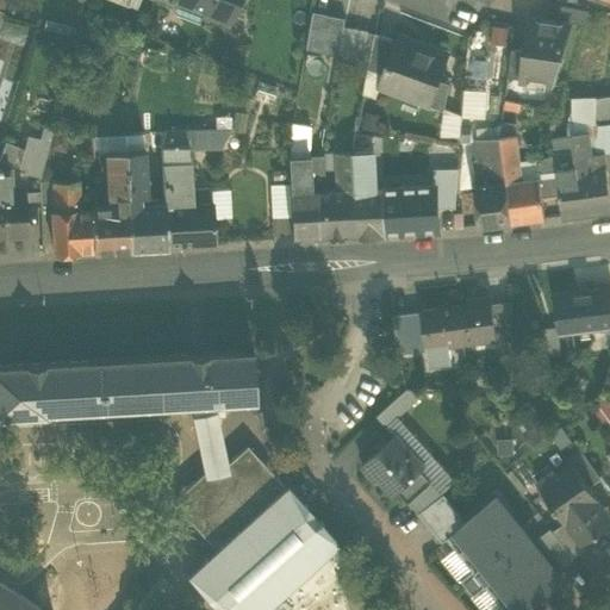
[(150,0),(150,4),(172,11),(175,0),(150,0)]
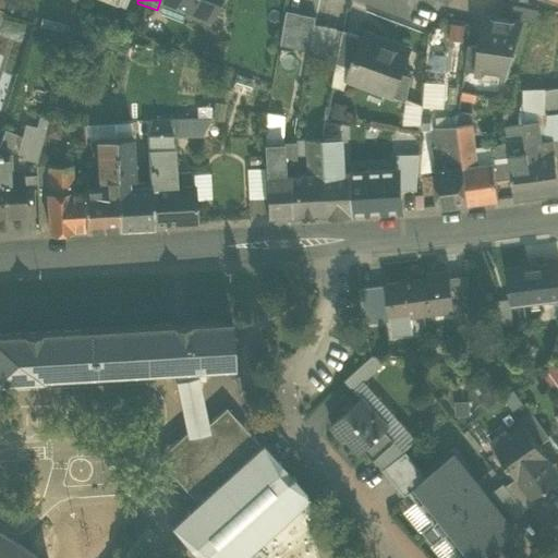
[(185,11),(207,19),(214,0),(172,0),(186,5),(185,11)]
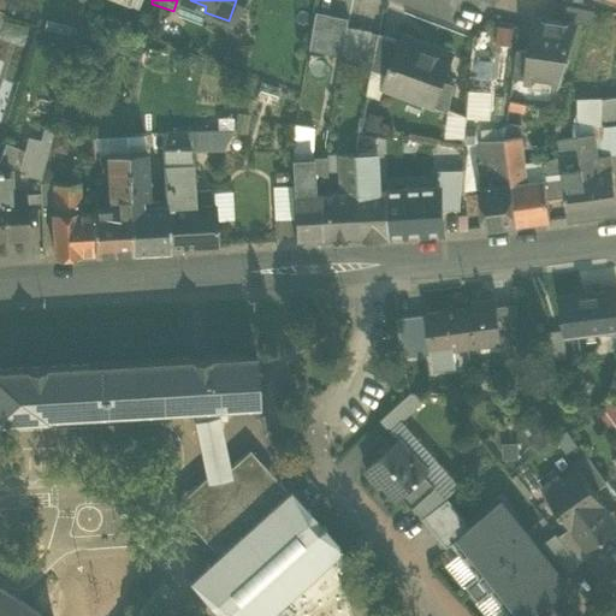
[(578,21),(591,24),(596,10),(567,4),(566,21),(576,23),(578,21)]
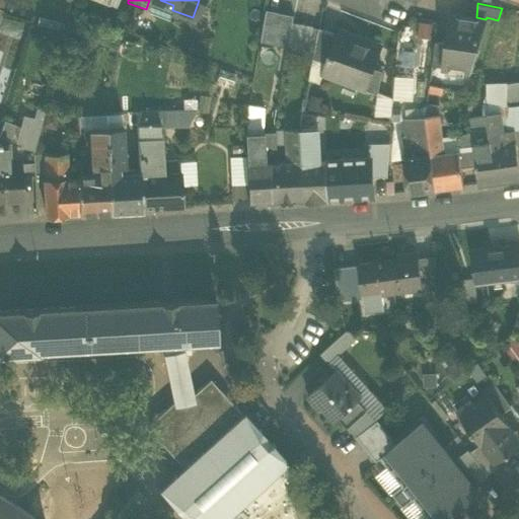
[(261,35),(289,41),(293,20),(294,14),(266,9),(261,35)]
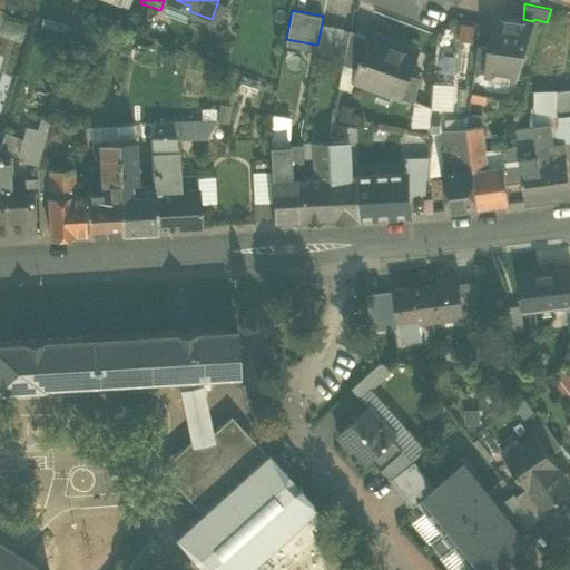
[(488,74),(516,77),(533,21),(523,19),(495,16),(491,47),(488,74)]
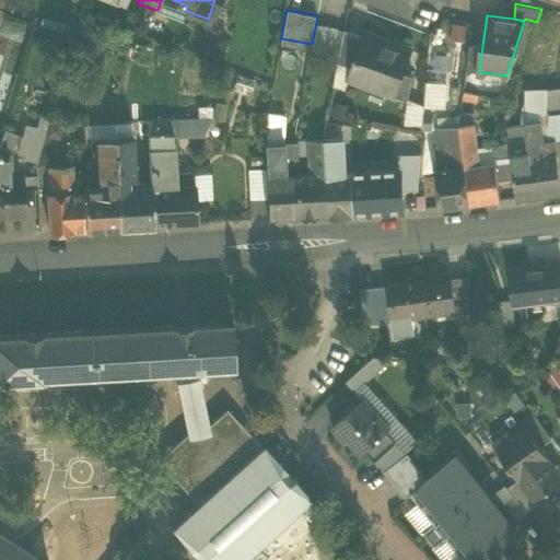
[(339,27),(316,22),(312,44),(311,48),(335,53),(339,27)]
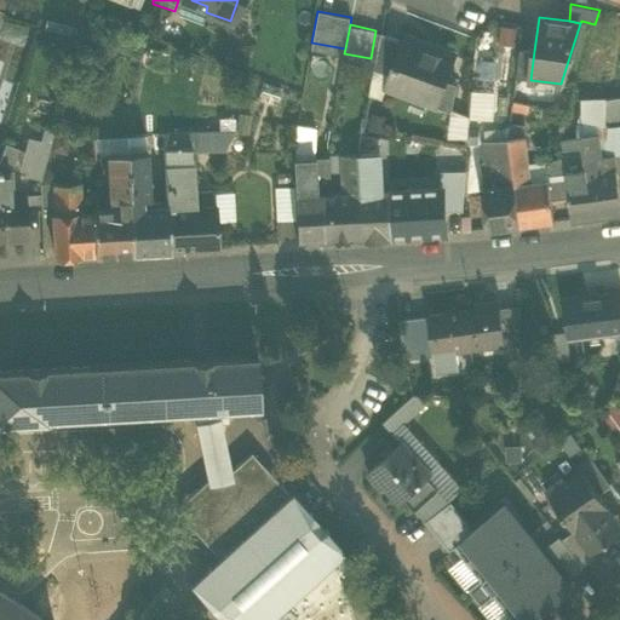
[(498,24),(497,42),(514,42),(514,26),(498,24)]
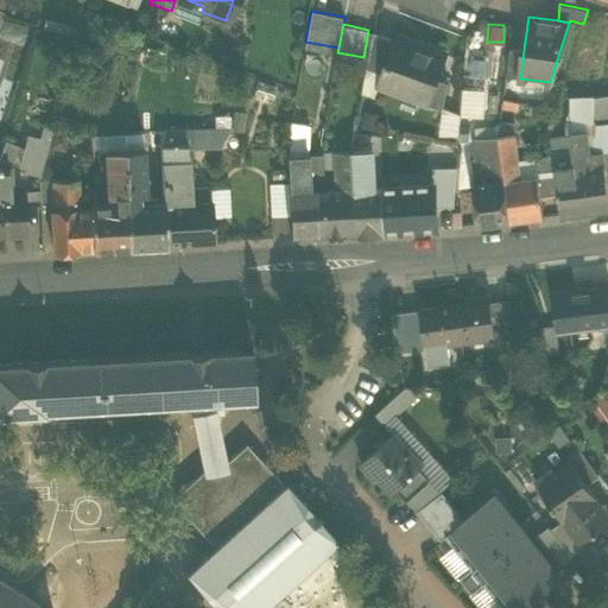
[(367,67),(381,73),(394,39),(374,32),(367,67)]
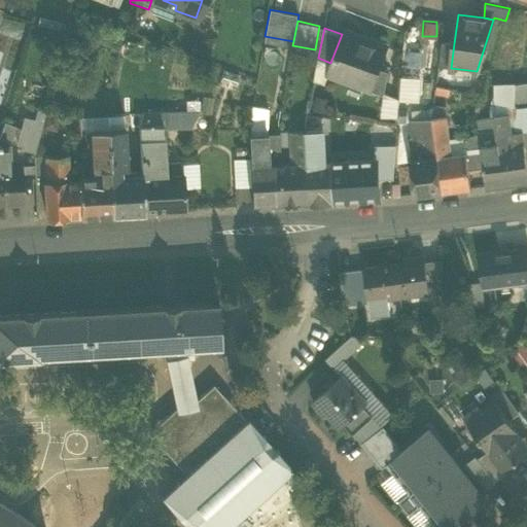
[(327,72),(364,86),(372,66),(377,68),(377,66),(384,49),(361,40),(362,37),(344,30),(342,34),(330,63),(327,72)]
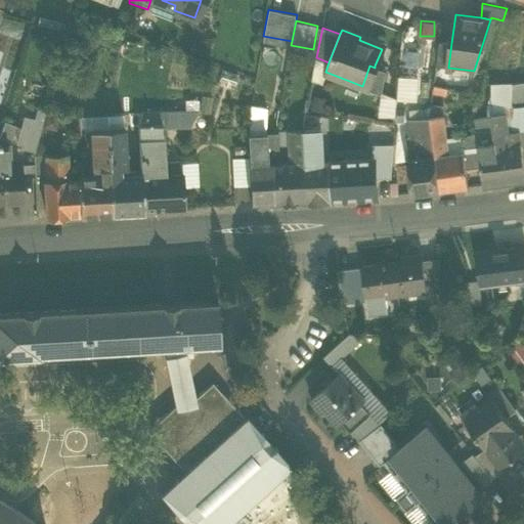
[(291,46),(291,45),(292,41),(263,36),(262,41),(291,46)]
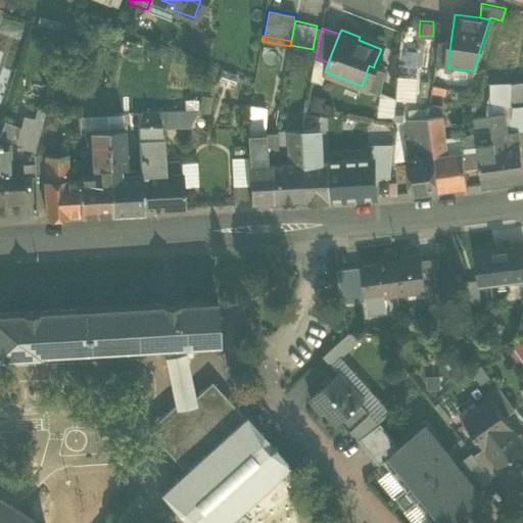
[(435,65),(447,67),(450,43),(438,41),(435,65)]
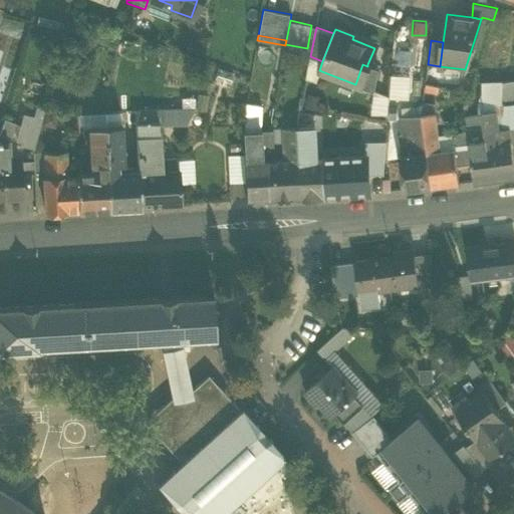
[(377,68),(367,64),(367,66),(362,64),(355,84),(359,86),(359,85),(374,91),(377,68)]
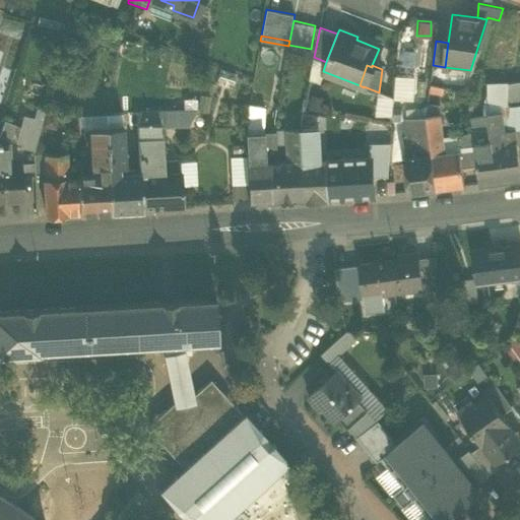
[(393,100),(414,101),(416,76),(395,75),(394,96),(393,100)]
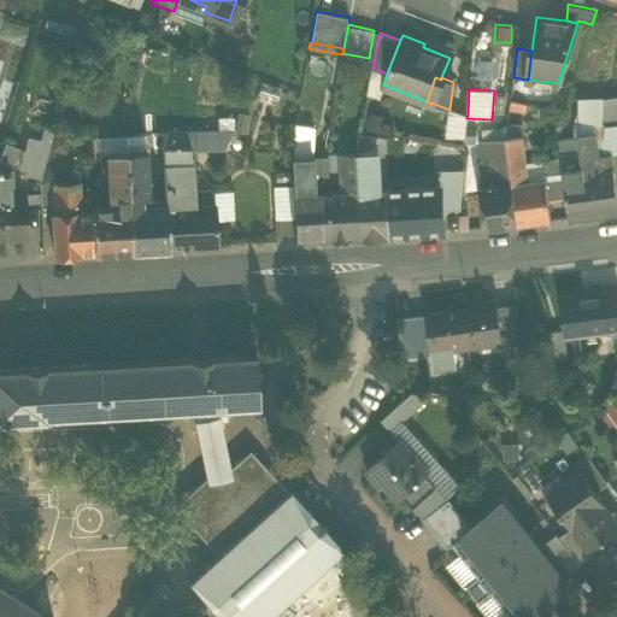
[(500,107),(498,128),(507,127),(507,122),(511,100),(511,93),(500,92),(498,107),(500,107)]
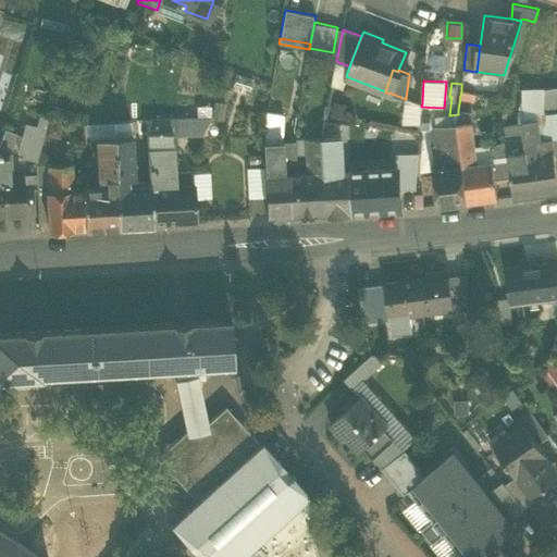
[(556,112),(556,86),(544,89),(544,115),(556,112)]
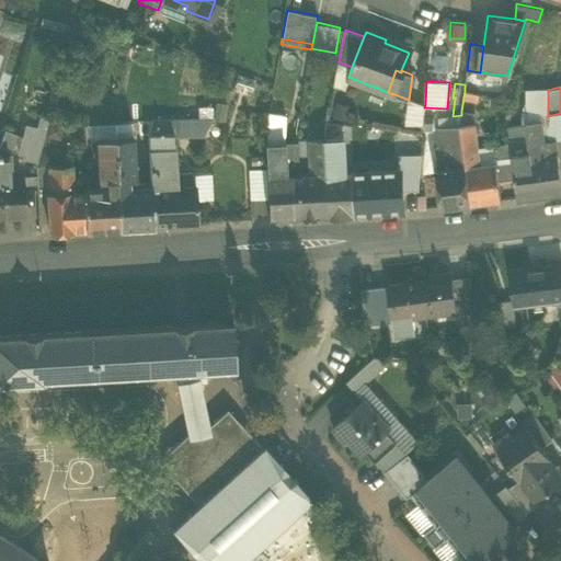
[(560,113),(548,116),(548,90),(548,88),(526,89),(526,111),(542,111),(541,114),(542,114),(542,117),(541,116),(545,140),(557,139),(560,138),(560,113)]
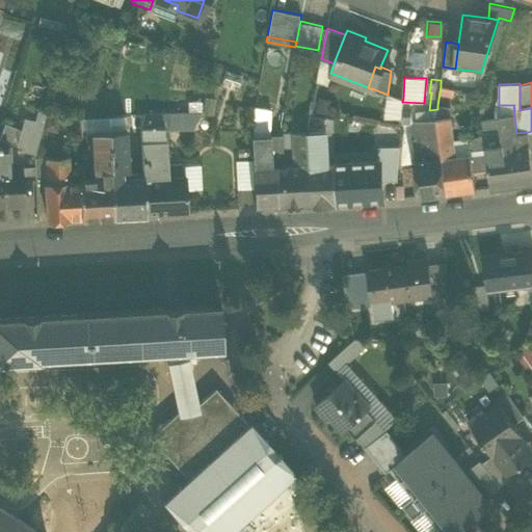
[(184,94),(184,109),(198,109),(200,95),(184,94)]
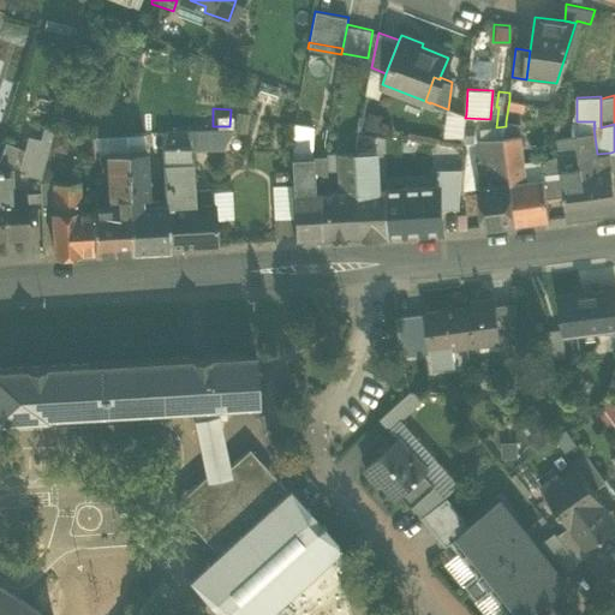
[(466,114),(448,109),(443,137),(464,136),(465,118),(466,114)]
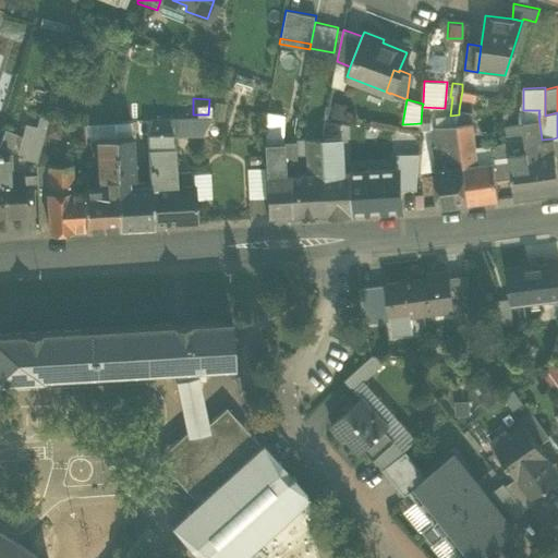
[(471,112),(459,110),(459,114),(457,124),(473,122),(471,112)]
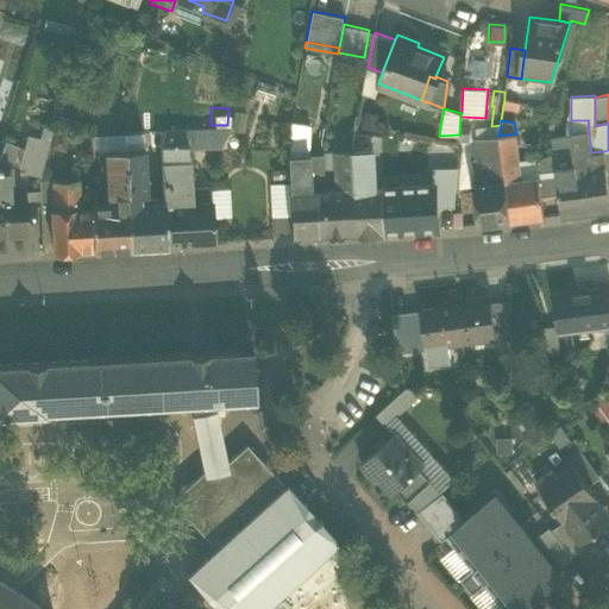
[(552,136),(556,167),(575,165),(575,170),(606,167),(604,151),(591,152),(588,126),(589,127),(589,124),(588,124),(589,120),(571,120),(567,120),(567,133),(552,136)]
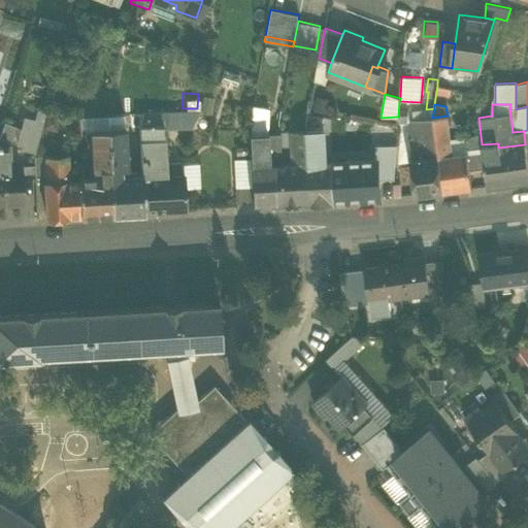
[(249,134),(267,133),(268,108),(252,105),(249,122),(249,134)]
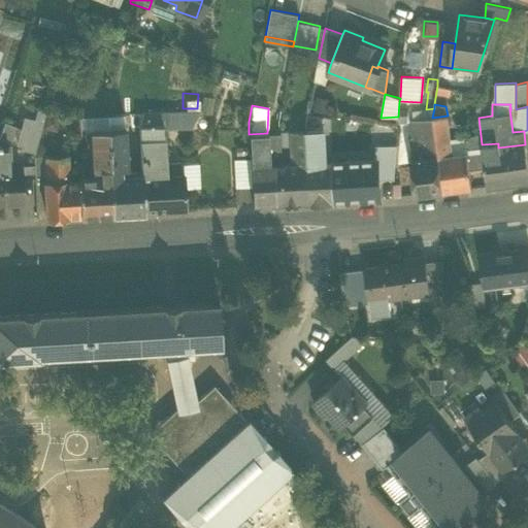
[(306,121),(306,131),(324,130),(323,110),(308,108),(307,114),(306,121)]
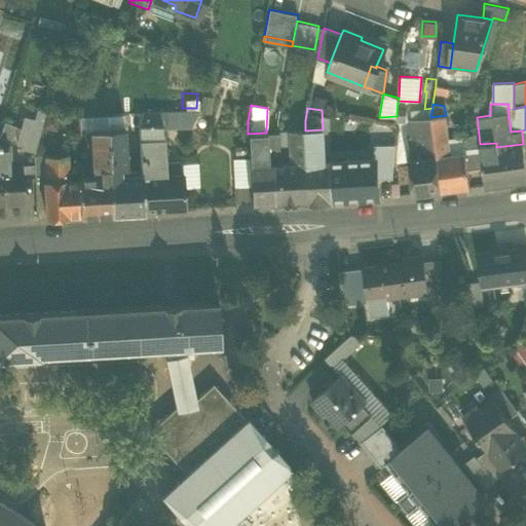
[(430,117),(433,108),(424,109),(415,110),(416,119),(430,117)]
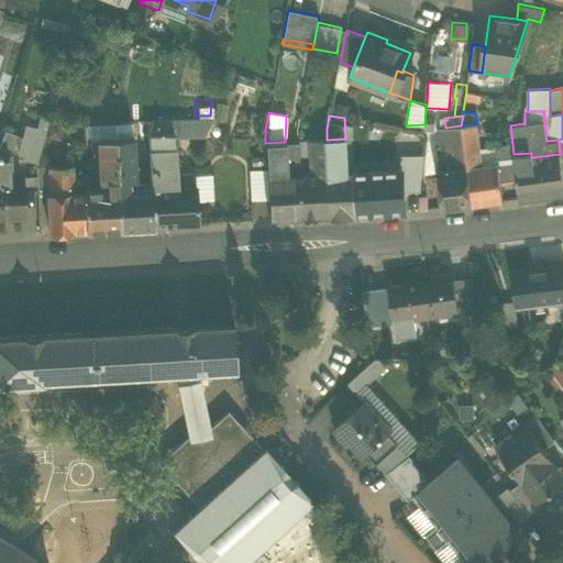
[(210,134),(210,142),(228,141),(228,118),(213,119),(210,134)]
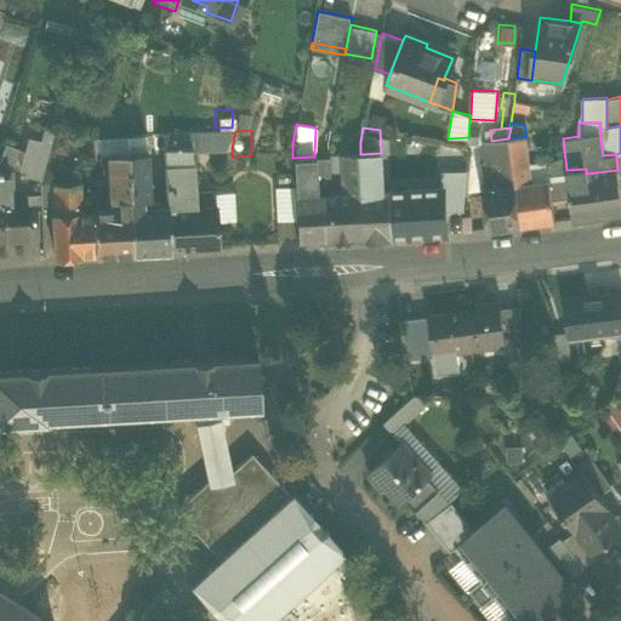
[(198,132),(199,157),(232,157),(232,148),(235,131),(198,132)]
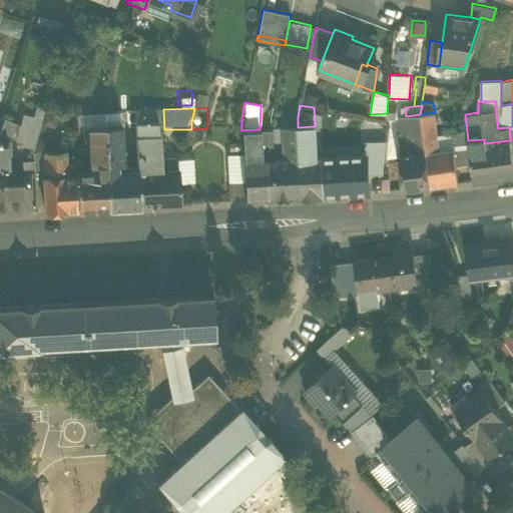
[(137,167),(137,170),(177,168),(176,157),(160,158),(160,150),(158,150),(156,109),(138,109),(135,125),(137,167)]
